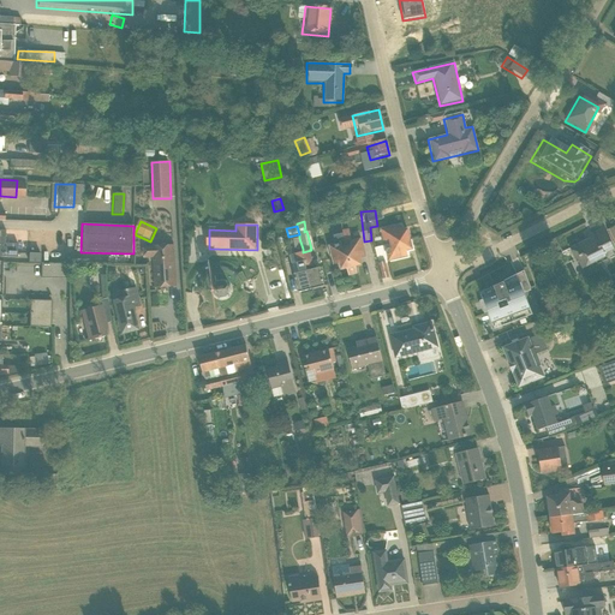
[(400,226),(381,231),(383,243),(388,242),(389,245),(410,240),(408,231),(401,232),(400,226)]
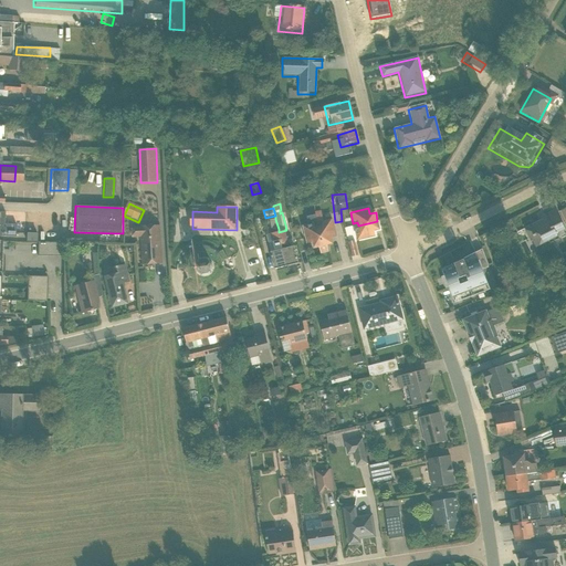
[(535,250),(565,234),(554,211),(523,227),(535,250)]
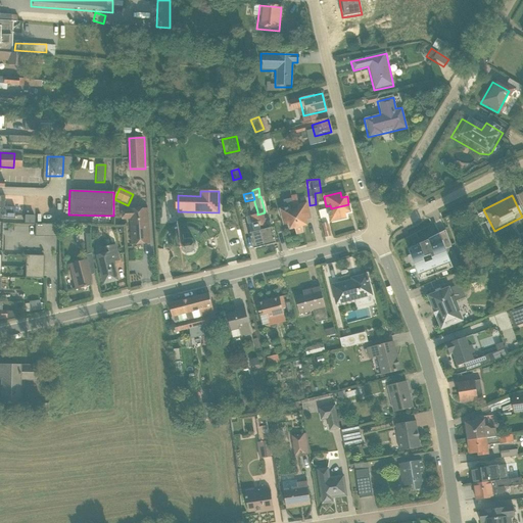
[(302,227),(307,225),(305,220),(311,219),(306,203),(297,205),(302,227)]
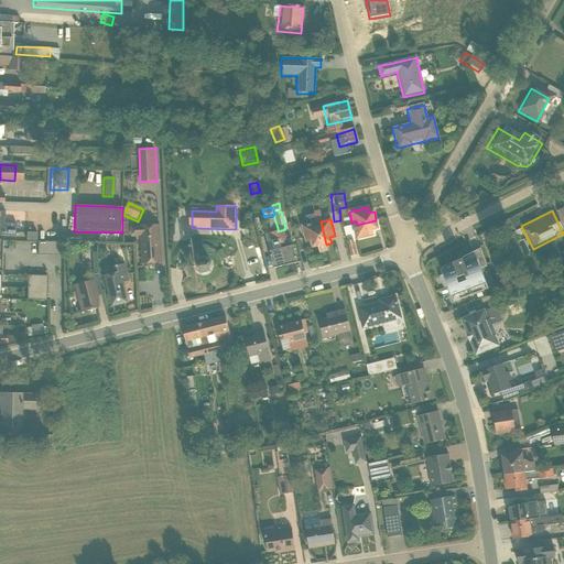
[(375,235),(373,230),(378,229),(376,220),(357,225),(358,231),(355,232),(357,239),(375,235)]
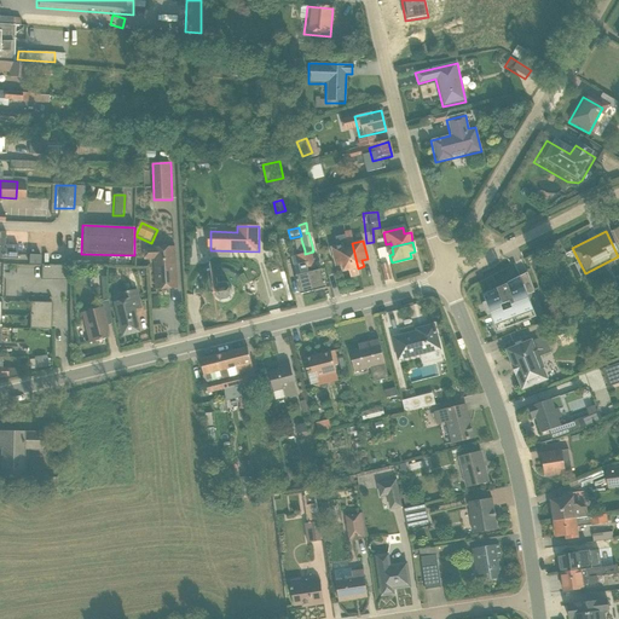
[(358,268),(352,243),(343,246),(343,244),(331,247),(336,266),(342,265),(343,271),(350,270),(352,277),(359,276),(358,268)]
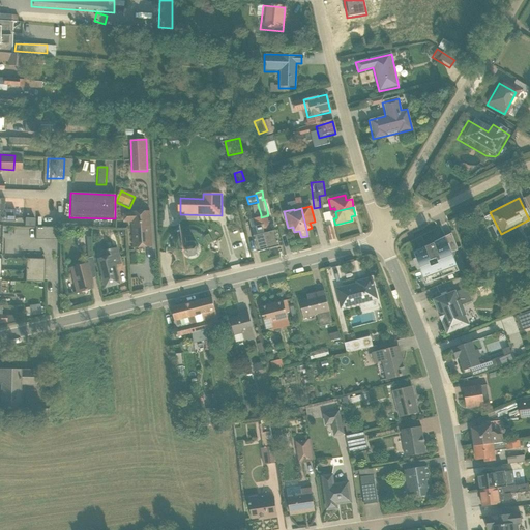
[(134,248),(153,247),(151,211),(123,212),(124,223),(133,223),(134,248)]
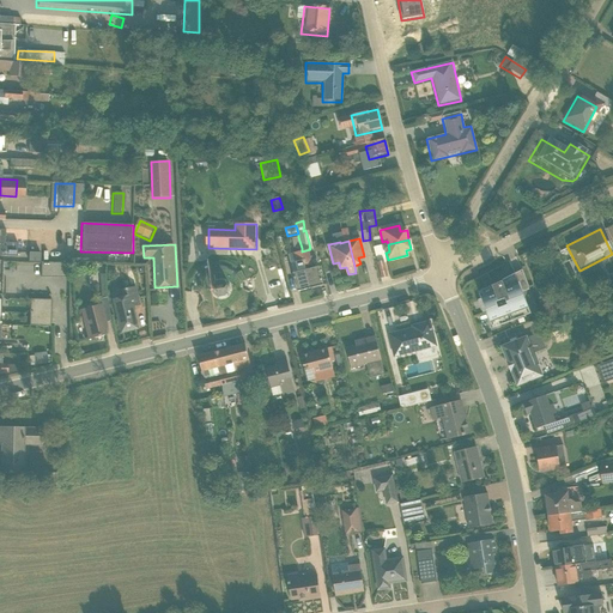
[(311,289),(323,285),(319,268),(320,267),(317,259),(313,260),(310,249),(302,252),(311,289)]
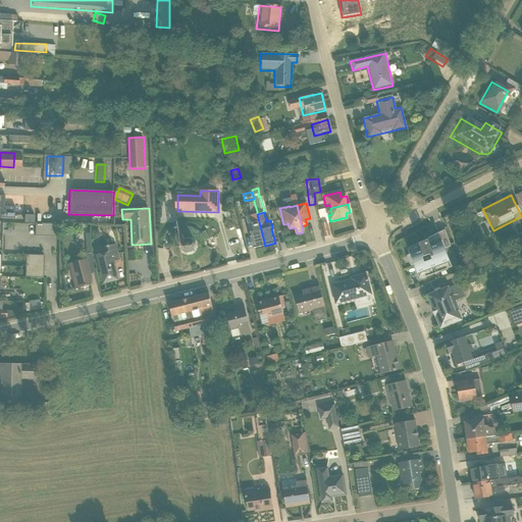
[(265,246),(257,214),(246,217),(254,249),(265,246)]
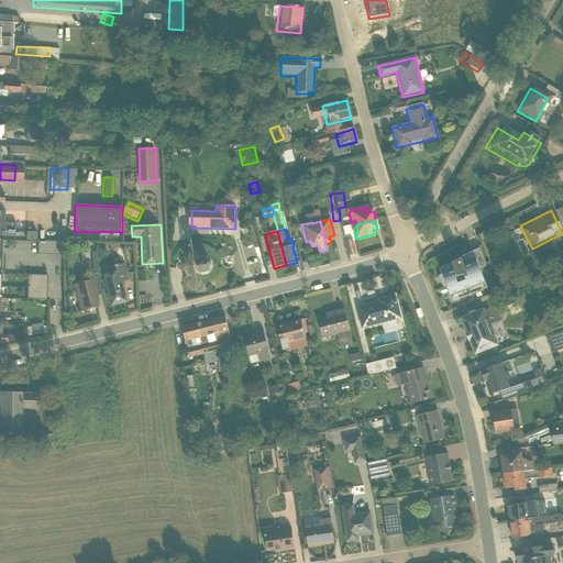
[(298,231),(294,232),(298,251),(305,249),(302,238),(300,239),(298,231)]
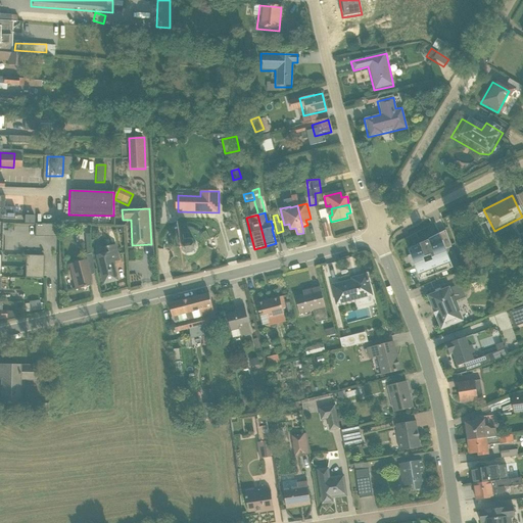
[(33,217),(24,217),(22,225),(33,226),(33,217)]
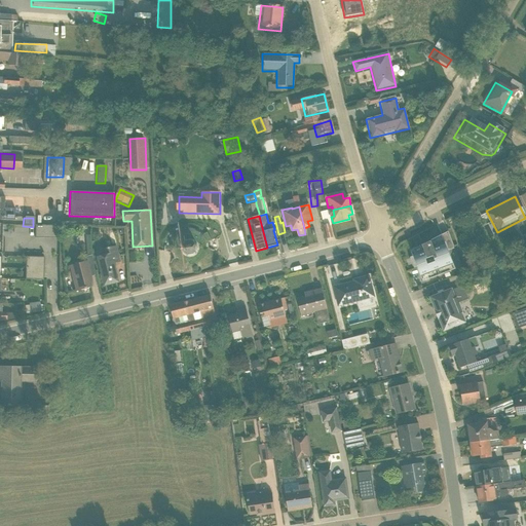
[(54,229),(35,228),(34,239),(54,240),(54,229)]
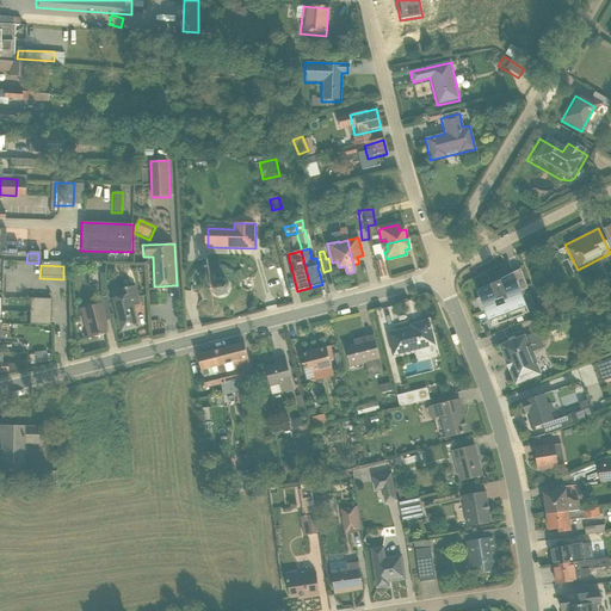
[(227,295),(229,291),(229,288),(229,284),(227,281),(223,279),(220,278),(216,279),(214,282),(211,284),(211,288),(211,291),(214,295),(217,297),(221,297),(224,296),(227,295)]
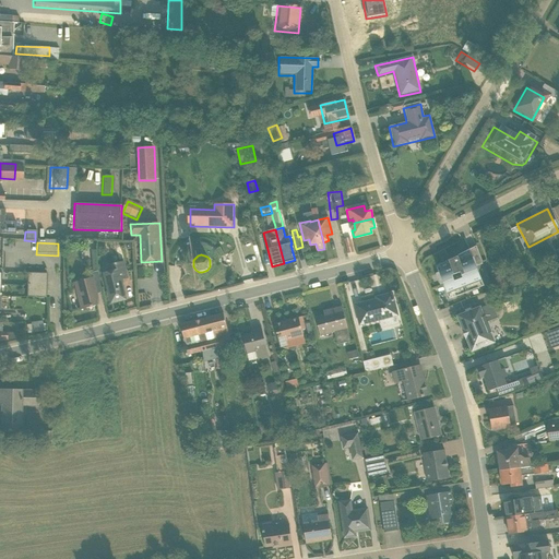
[(444,298),(479,284),(470,259),(435,273),(444,298)]
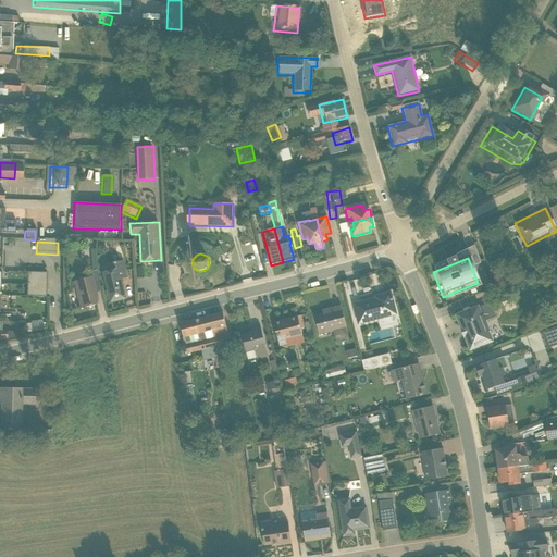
[(104,272),(112,301),(125,298),(121,280),(128,277),(124,260),(109,264),(110,270),(104,272)]
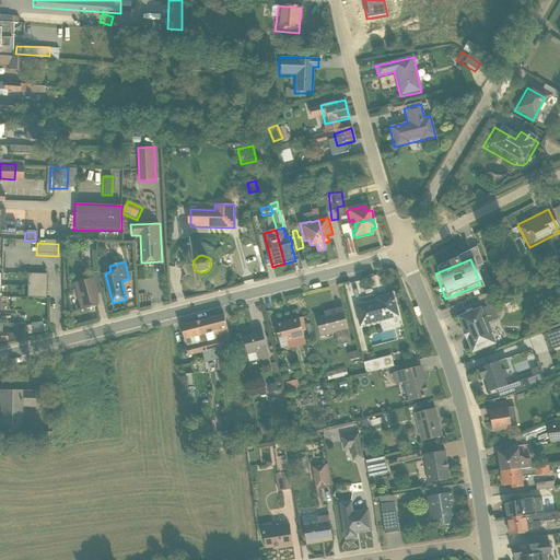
[(92,278),(95,294),(102,293),(96,272),(91,273),(92,278)]
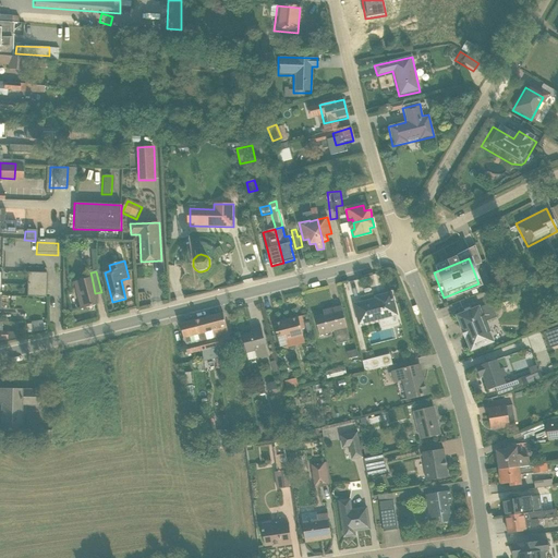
[(45,275),(26,274),(25,298),(44,298),(45,275)]
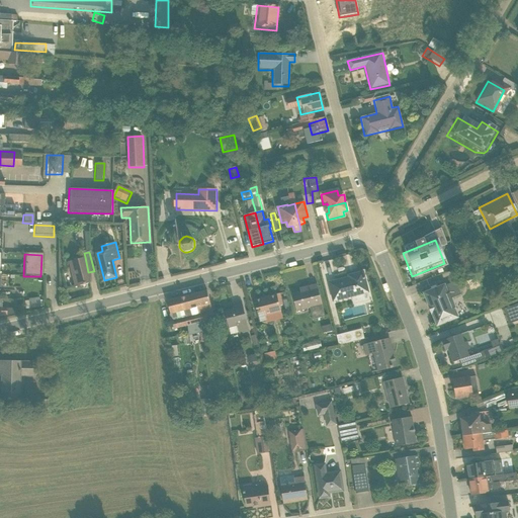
[(88,283),(91,282),(88,272),(85,257),(67,262),(74,287),(88,283)]
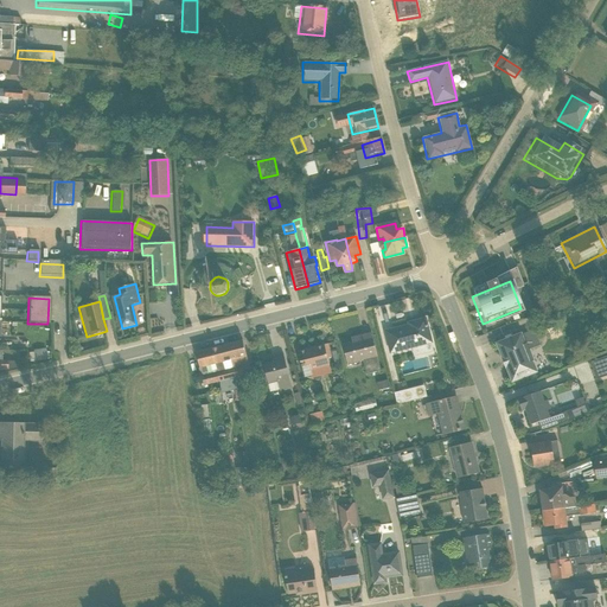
[(408,325),(384,331),(390,355),(434,344),(427,317),(407,323),(408,325)]
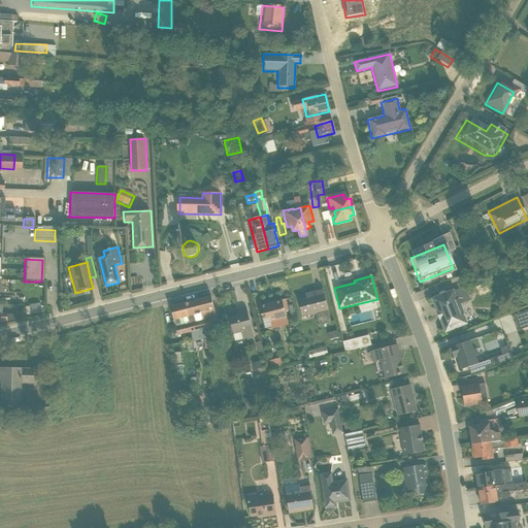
[(319,325),(332,322),(323,290),(315,292),(316,295),(306,297),(298,299),(303,318),(316,314),(319,325)]
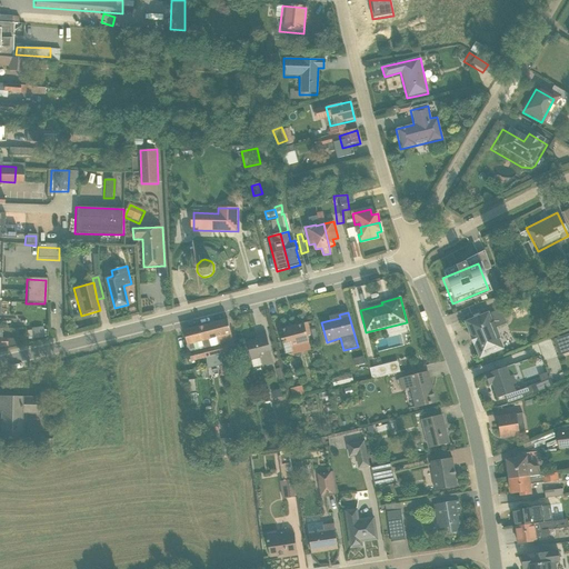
[(477,360),(502,350),(487,312),(461,322),(477,360)]
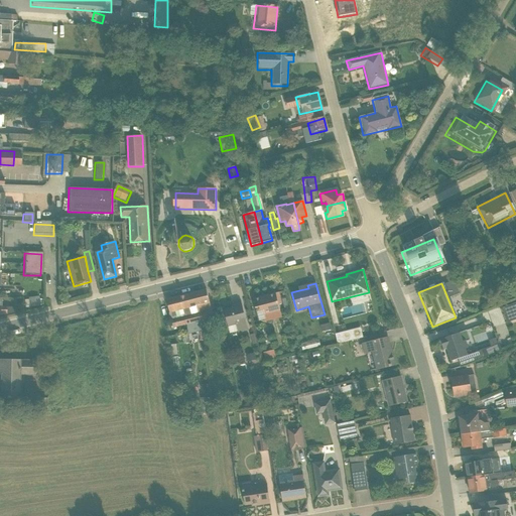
[(201,321),(214,318),(207,290),(194,293),(201,321)]
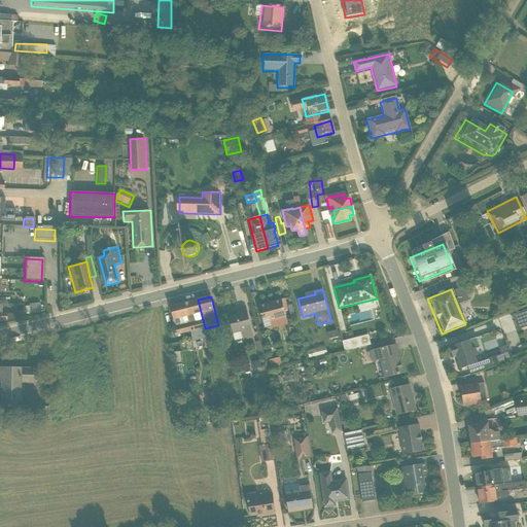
[(205,328),(198,300),(184,303),(191,331),(192,341),(206,339),(205,328)]
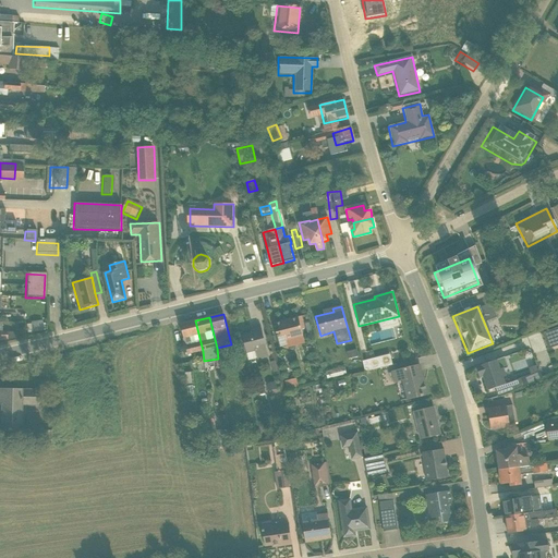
[(288,348),(305,343),(302,329),(299,317),(275,324),(280,347),(288,346),(288,348)]
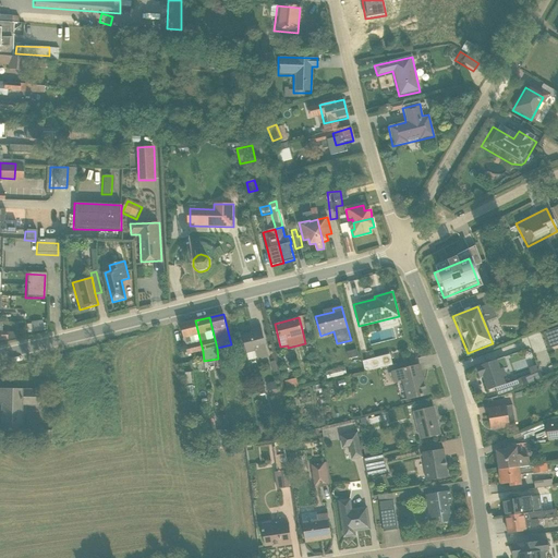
[(189,354),(203,351),(195,320),(181,325),(189,354)]
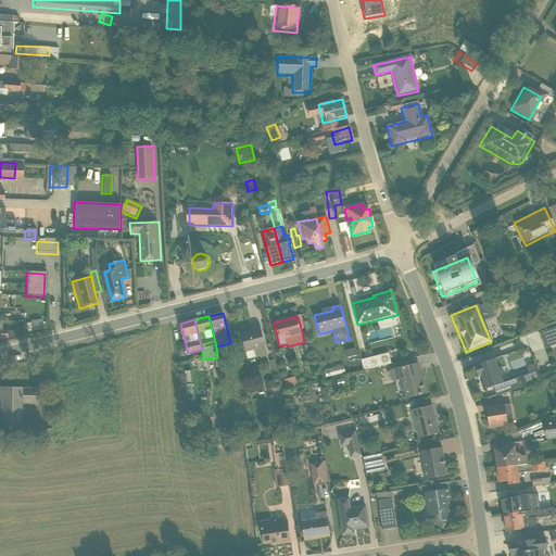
[(555,320),(545,325),(547,330),(535,335),(540,344),(555,338),(555,320)]
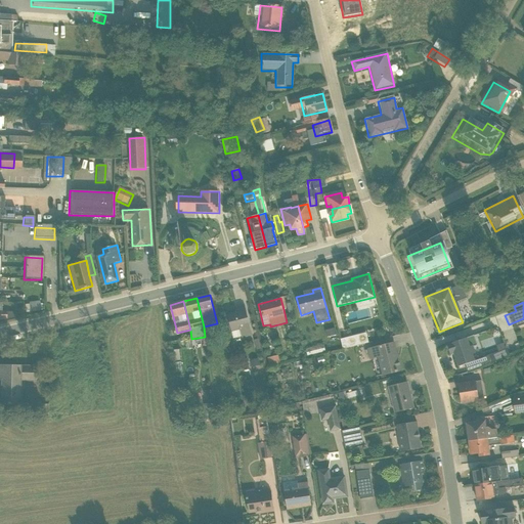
[(29,306),(24,307),(25,314),(43,312),(42,305),(39,305),(39,303),(28,304),(29,306)]
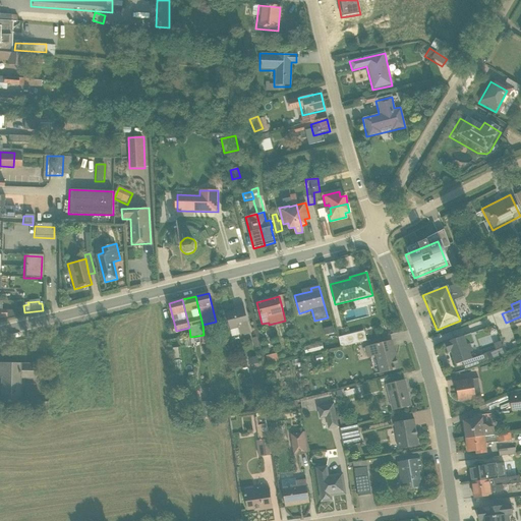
[(241,337),(251,334),(244,305),(237,306),(238,309),(226,312),(232,337),(240,335),(241,337)]
